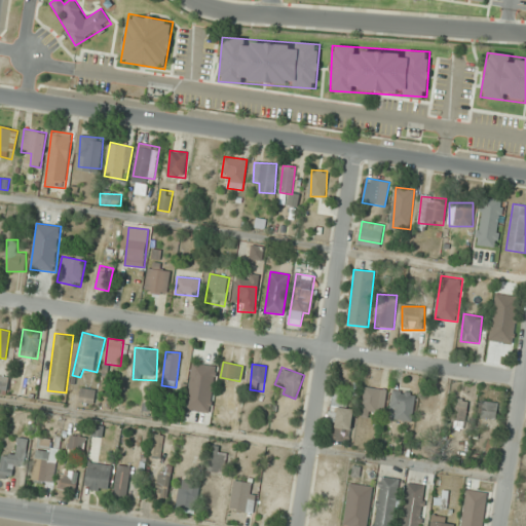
[(8,377),(0,375),(0,390),(6,391),(8,377)]
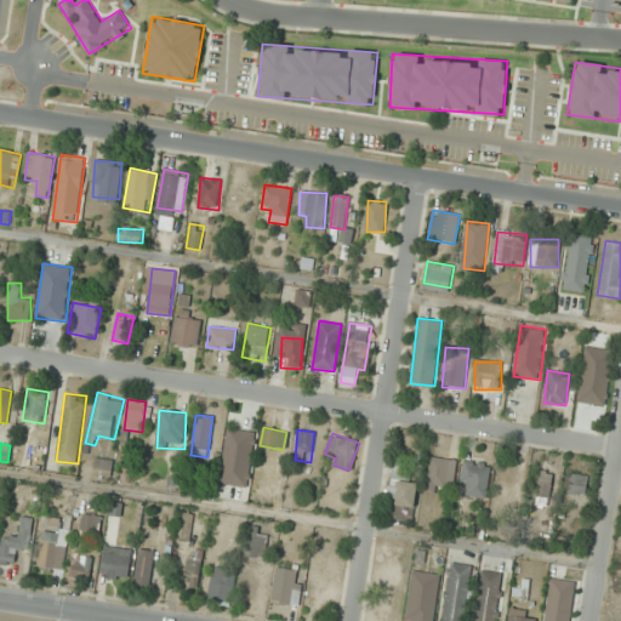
[(449,494),(459,463),(434,455),(425,486),(449,494)]
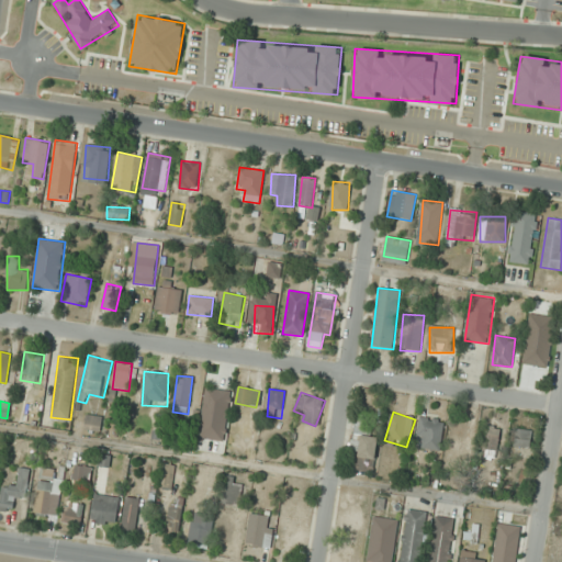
[(83,429),(101,433),(103,416),(86,414),(83,429)]
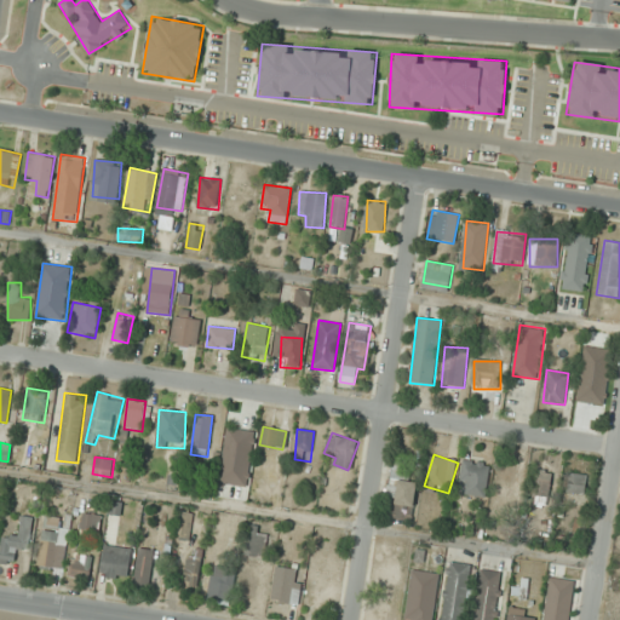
[(414,481),(407,481),(408,460),(394,460),(390,520),(413,521),(414,481)]
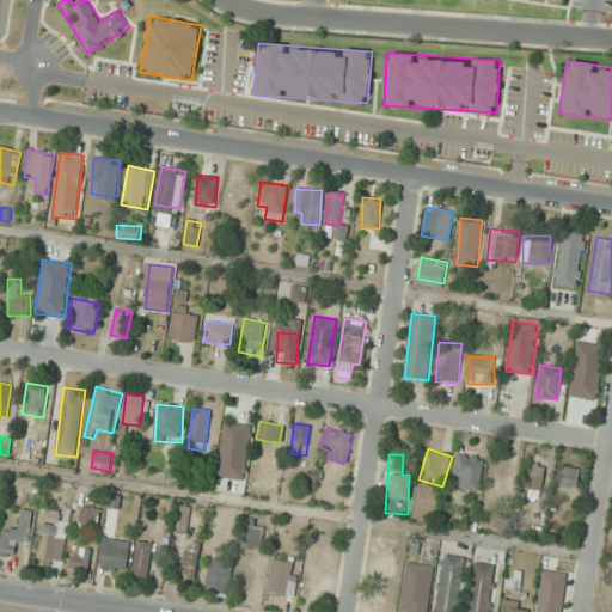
[(463,478),(463,490),(482,490),(482,456),(457,456),(457,478),(463,478)]
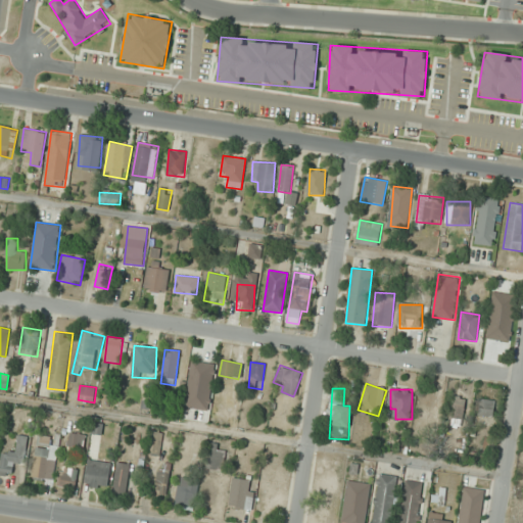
[(464,396),(452,397),(453,421),(465,420),(464,396)]
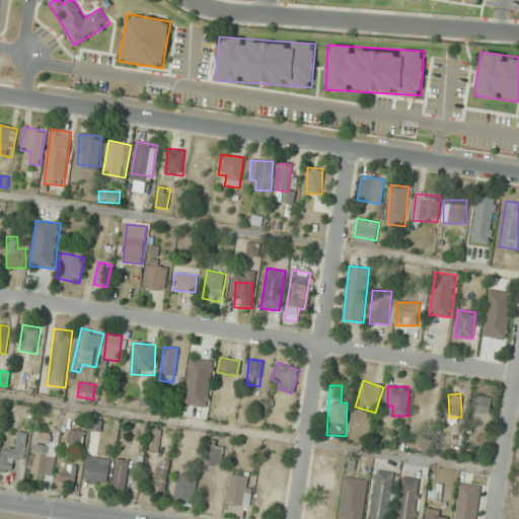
[(491,422),(491,396),(474,396),(474,422),(491,422)]
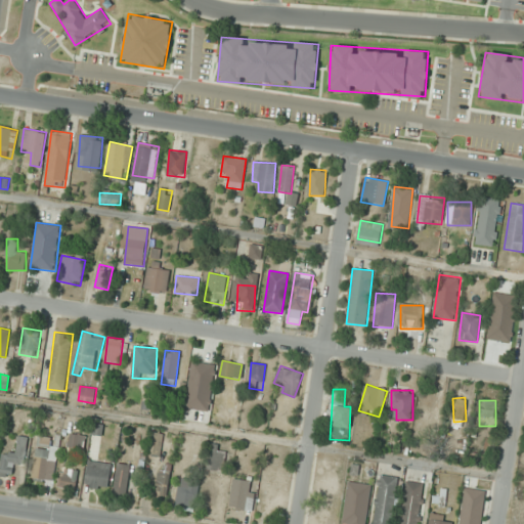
[(412,433),(431,438),(437,413),(418,409),(412,433)]
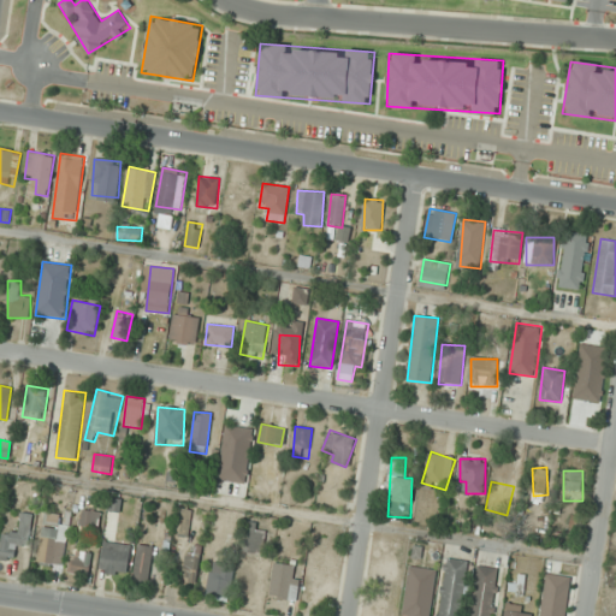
[(100,527),(100,510),(82,510),(81,526),(100,527)]
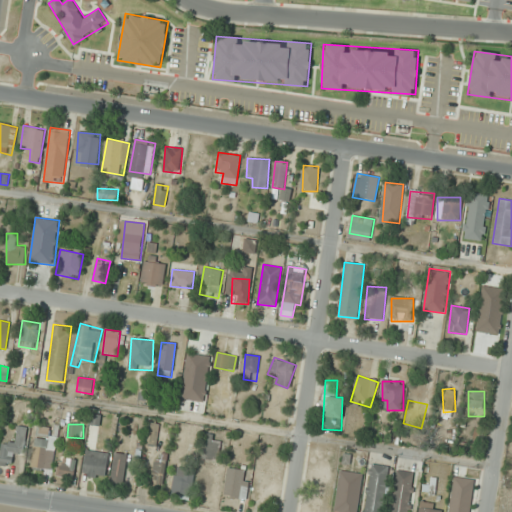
[(157,424),(148,425),(149,446),(158,445),(157,424)]
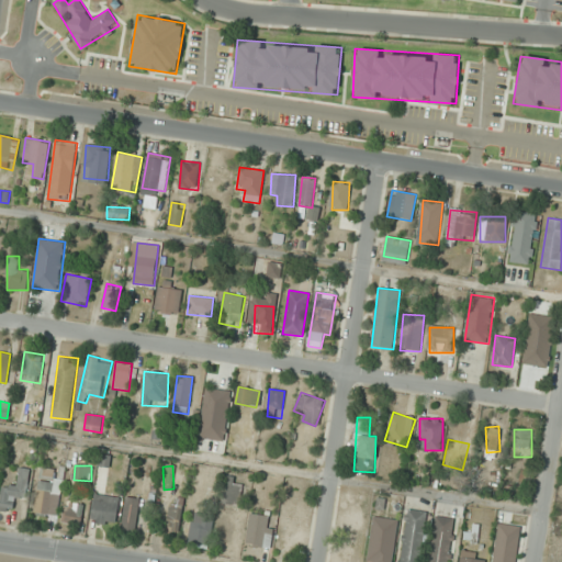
[(0,502),(0,508),(13,510),(14,498),(26,501),(31,469),(19,468),(17,487),(2,485),(0,502)]
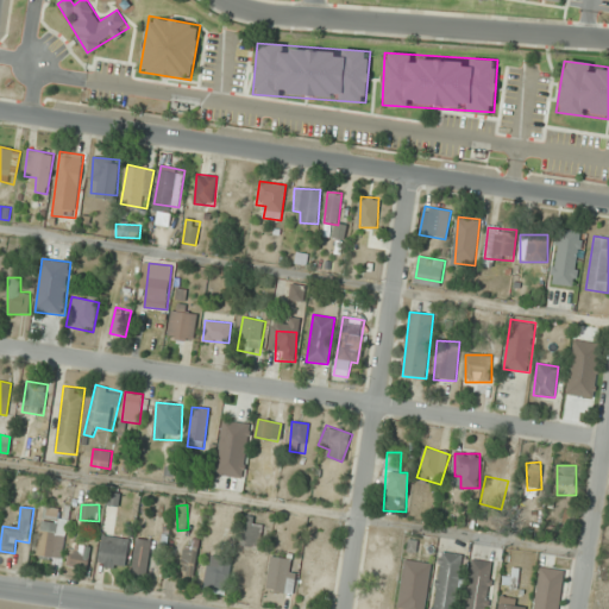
[(239,546),(258,547),(262,520),(243,518),(239,546)]
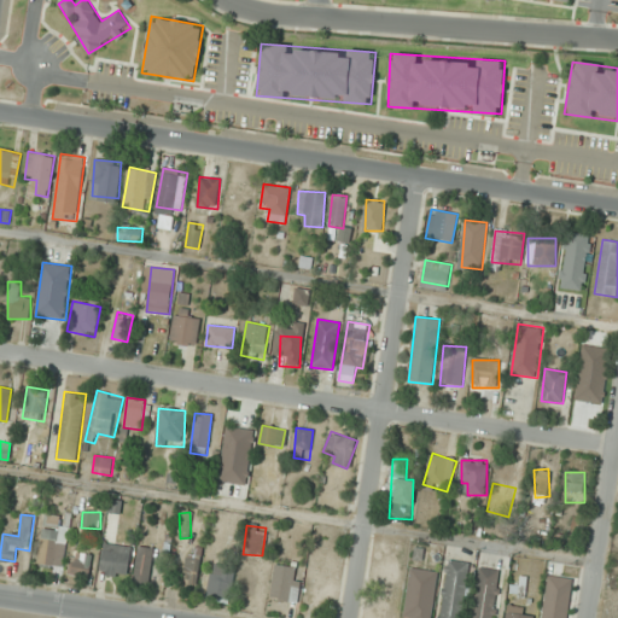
[(45,528),(40,565),(58,567),(63,529),(45,528)]
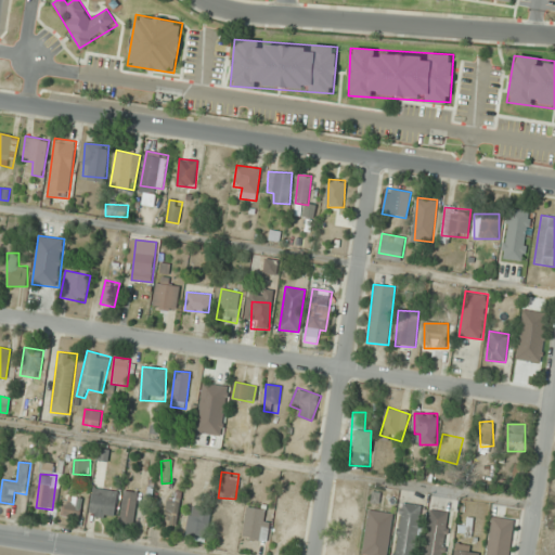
[(117,491),(93,488),(89,517),(113,520),(117,491)]
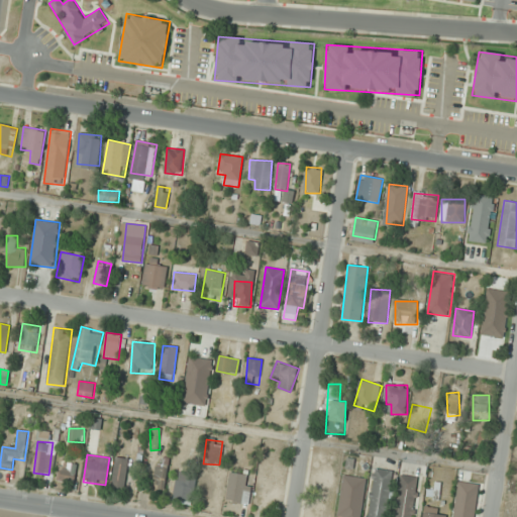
[(112,487),(124,488),(128,458),(116,457),(112,487)]
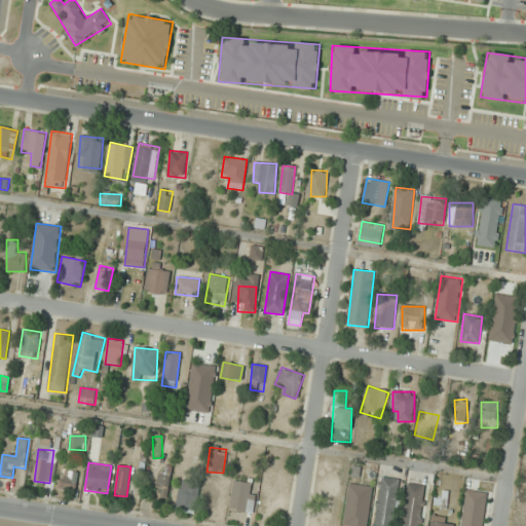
[(163,497),(176,470),(164,465),(153,493),(163,497)]
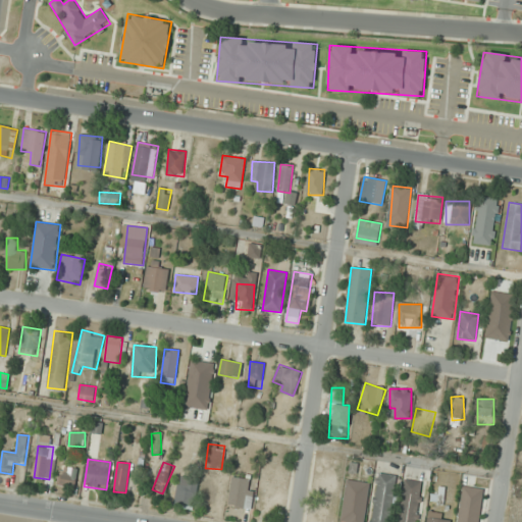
[(80,470),(64,464),(57,483),(72,489),(80,470)]
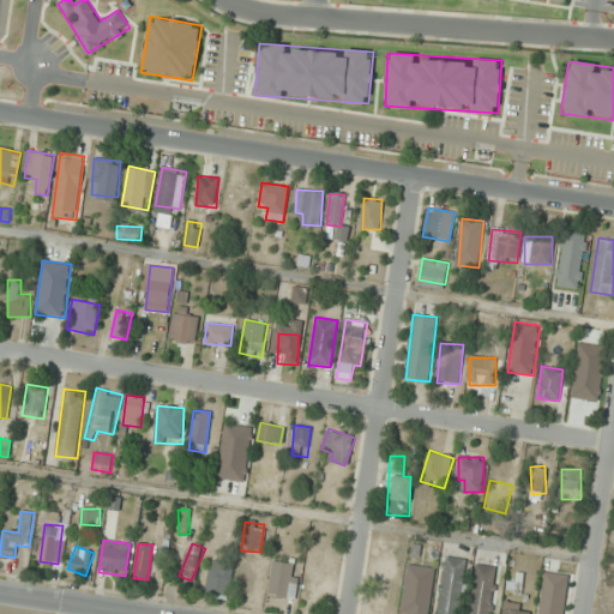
[(459,613),(468,559),(444,555),(435,613),(459,613)]
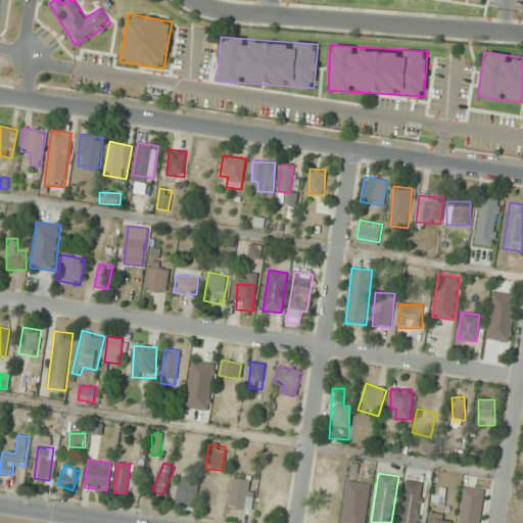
[(198,480),(179,477),(175,508),(194,511),(198,480)]
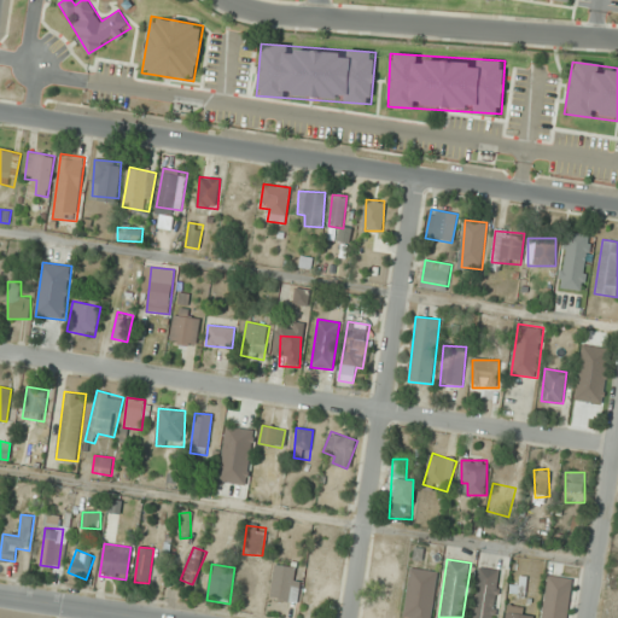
[(299,600),(299,566),(273,566),(273,600),(299,600)]
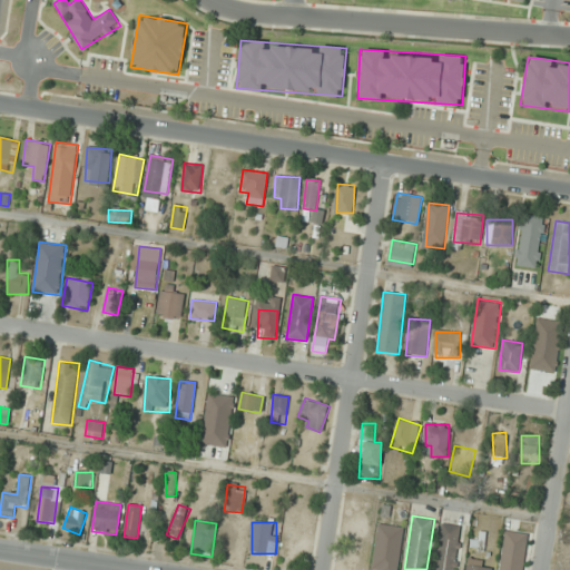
[(397,569),(404,527),(379,523),(372,569),(397,569)]
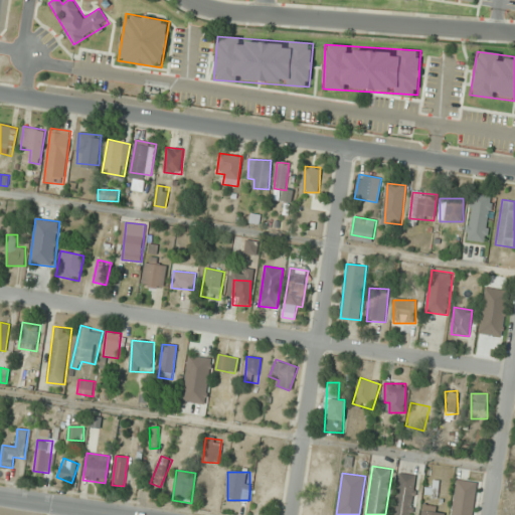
[(411,514),(416,475),(398,473),(393,514),(411,514)]
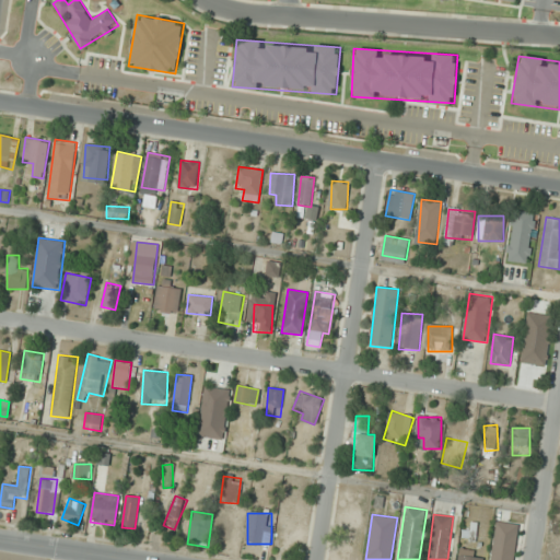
[(490,559),(514,559),(520,524),(497,521),(490,559)]
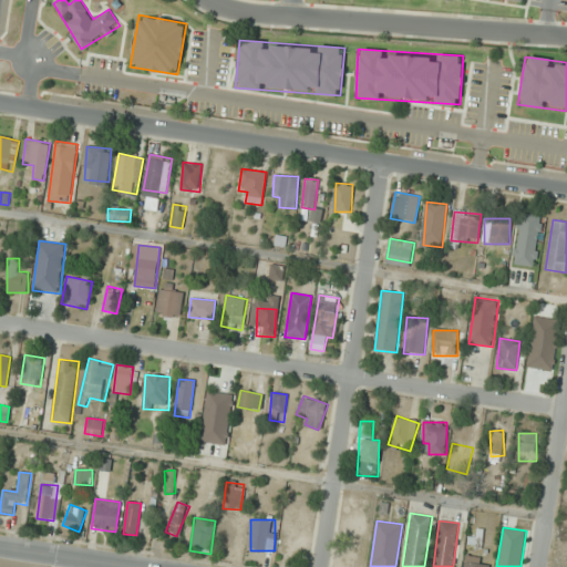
[(488,566),(490,557),(463,557),(462,566),(488,566)]
